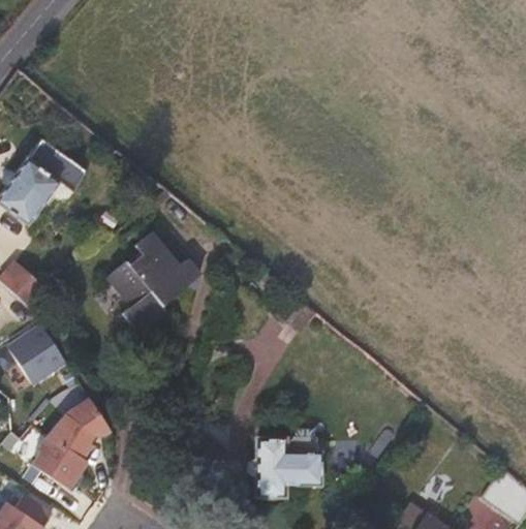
[(28,76),(20,70),(12,80),(20,85),(28,76)]
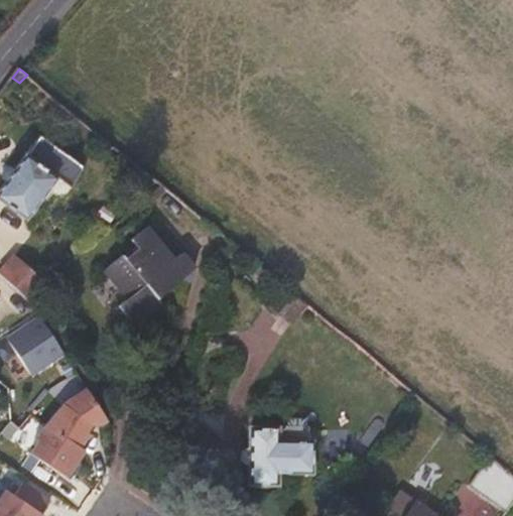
[(55,179),(27,157),(0,195),(0,196),(28,217),(55,179)]
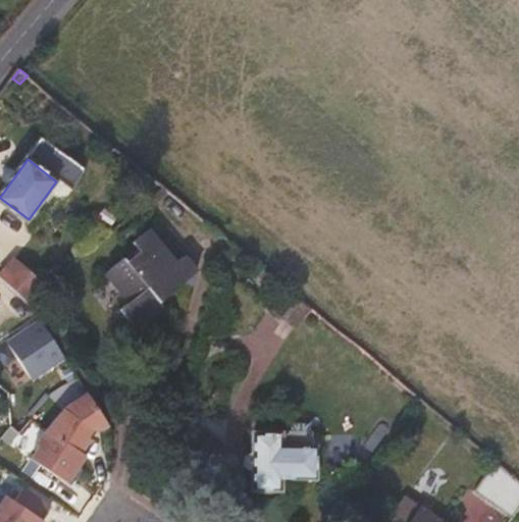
[(179,262),(152,228),(136,243),(145,254),(133,265),(126,258),(107,274),(120,292),(124,288),(135,302),(123,310),(141,330),(168,307),(164,302),(200,270),(188,256),(179,262)]
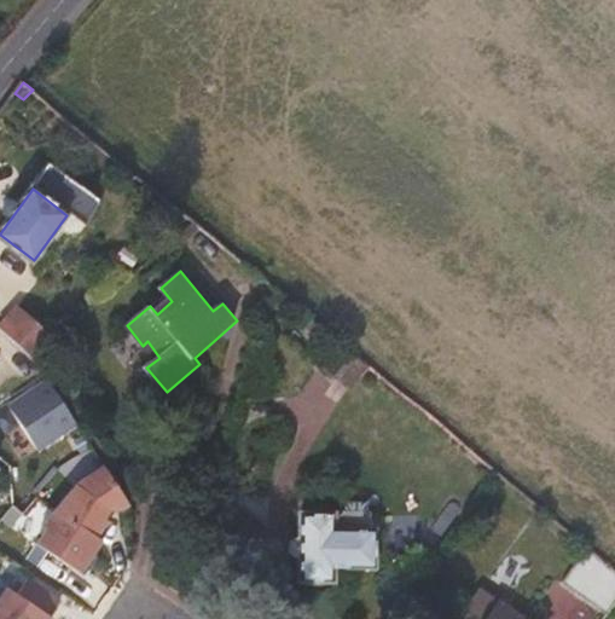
[(294,306),(280,294),(271,304),(284,314),(294,306)]
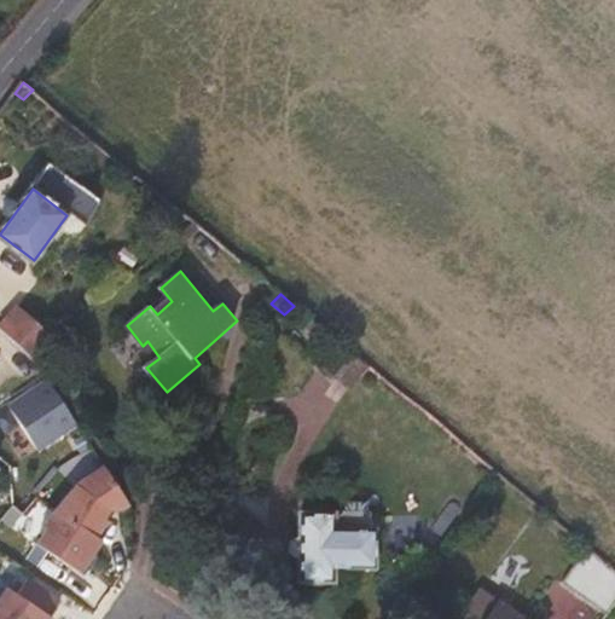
[(59,340),(18,305),(0,327),(36,359),(59,340)]
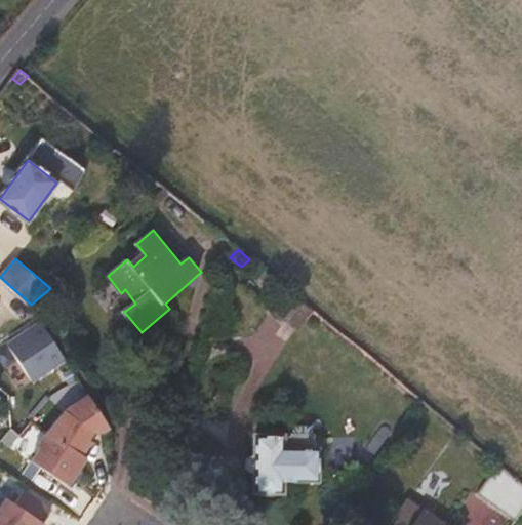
[(314,313),(296,298),(282,317),(298,331),(314,313)]
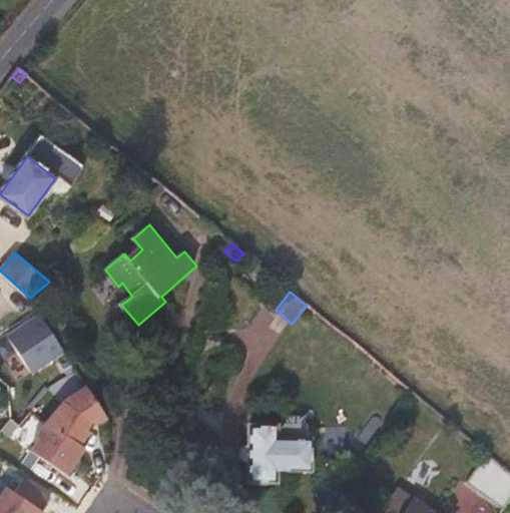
[(35,453),(70,477),(89,451),(84,447),(94,434),(92,431),(94,428),(109,418),(89,389),(72,400),(39,438),(43,440),(35,453)]
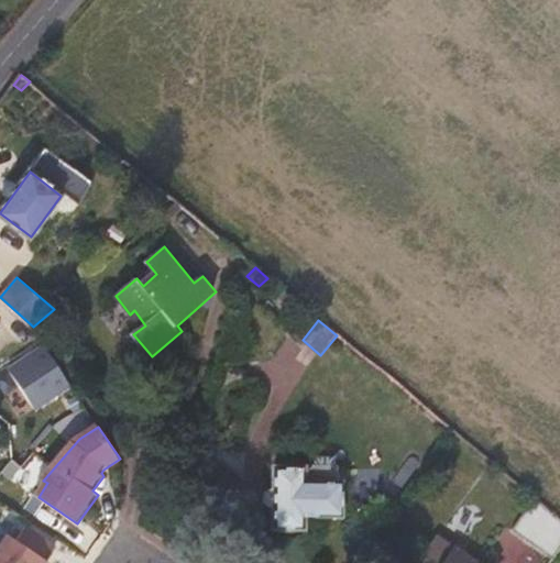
[(333,482),(333,467),(278,467),(277,526),(303,526),(303,512),(341,514),(341,483),(333,482)]
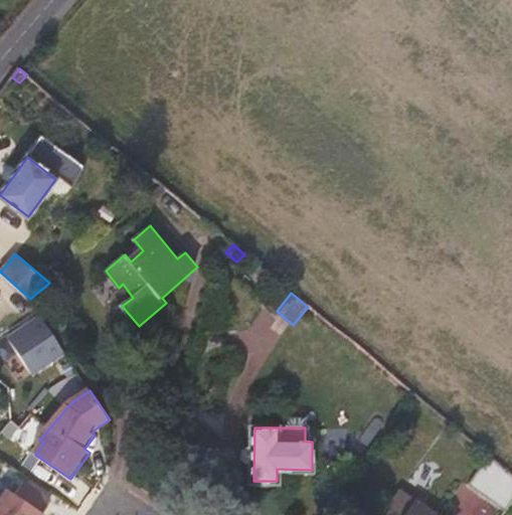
[(511,474),(490,456),(470,484),(507,512),(511,505),(511,474)]
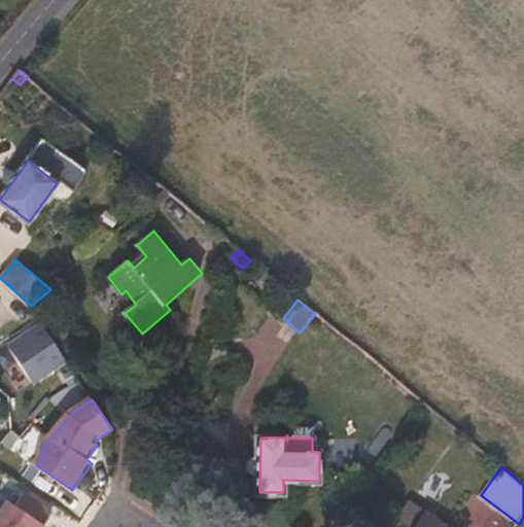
[(9,491),(45,517),(51,508),(14,483),(9,491)]
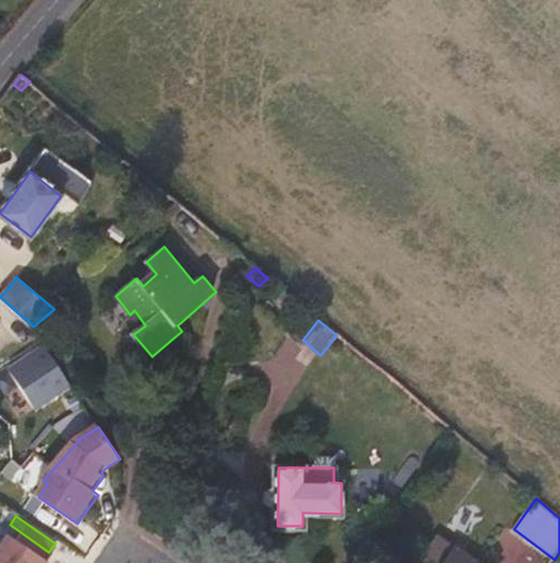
[(0,562),(43,562),(50,553),(8,523),(0,534),(0,562)]
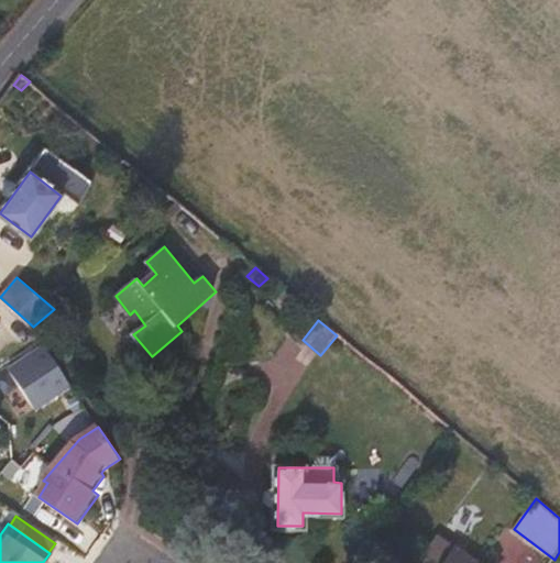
[(474,562),(440,538),(421,562),(474,562)]
